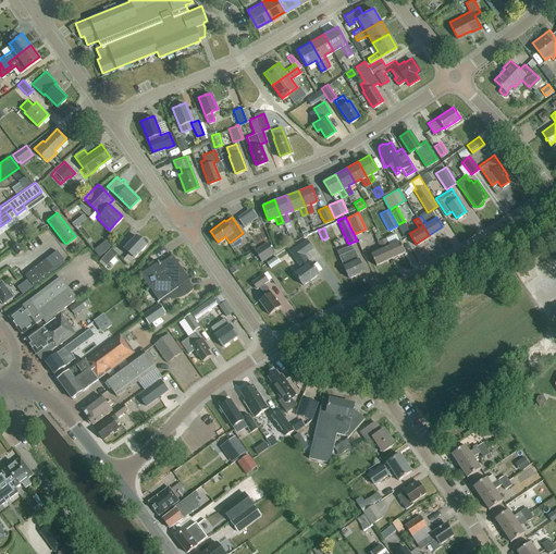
[(140,238),(135,234),(123,247),(127,251),(122,258),(126,262),(133,256),(133,257),(147,242),(147,239),(144,236),(141,236),(140,238)]
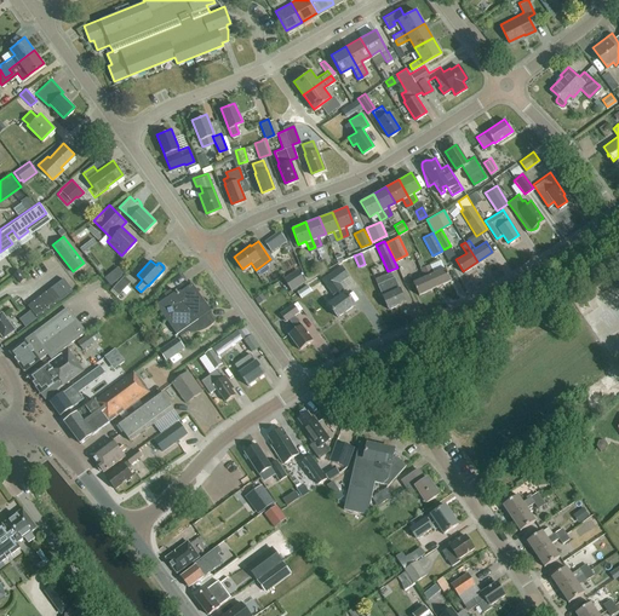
[(113,281),(127,270),(121,263),(107,274),(113,281)]
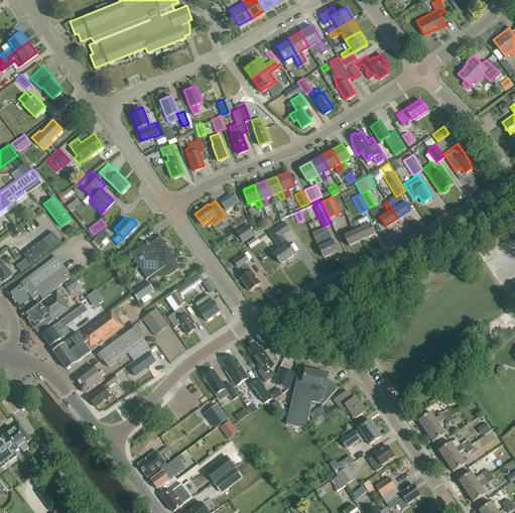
[(353,221),(361,238),(374,232),(370,222),(360,227),(357,219),(353,221)]
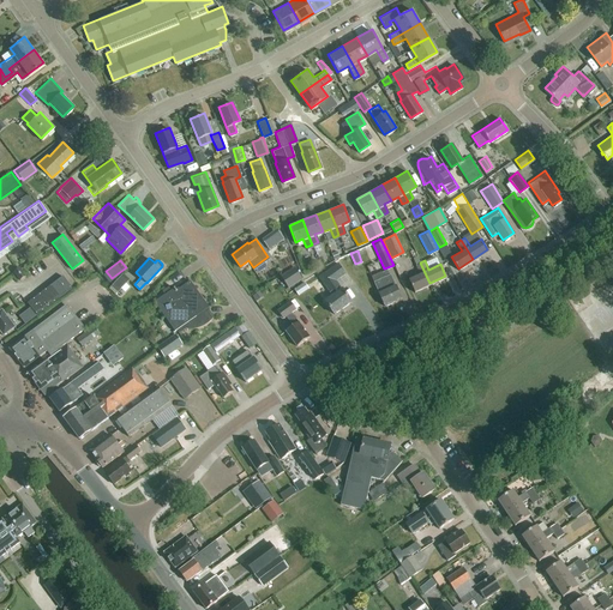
[(332,312),(350,300),(342,288),(352,281),(337,261),(318,275),(331,294),(324,300),(332,312)]
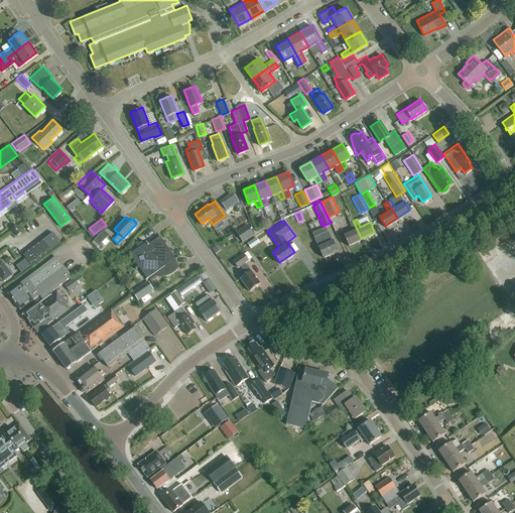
[(348,244),(361,238),(353,221),(349,222),(353,230),(343,234),(348,244)]
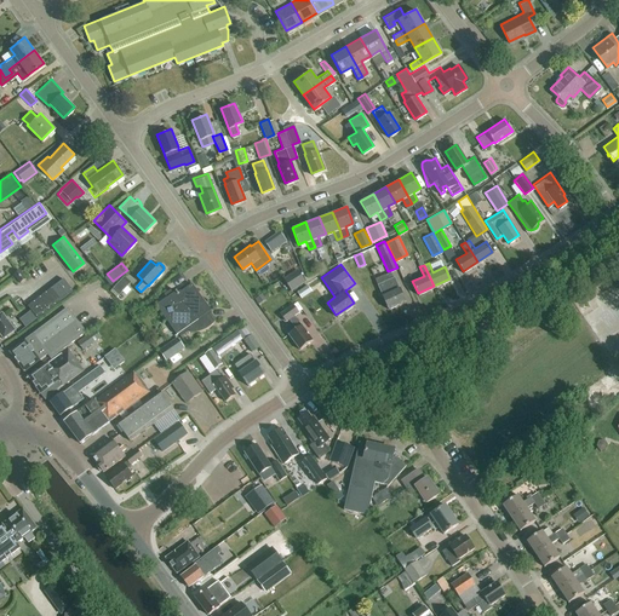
[(297,268),(284,276),(291,288),(304,280),(297,268)]
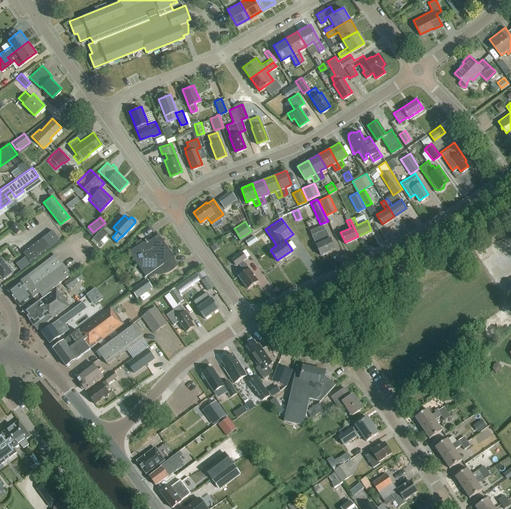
[(10,226),(15,233),(21,229),(16,222),(10,226)]
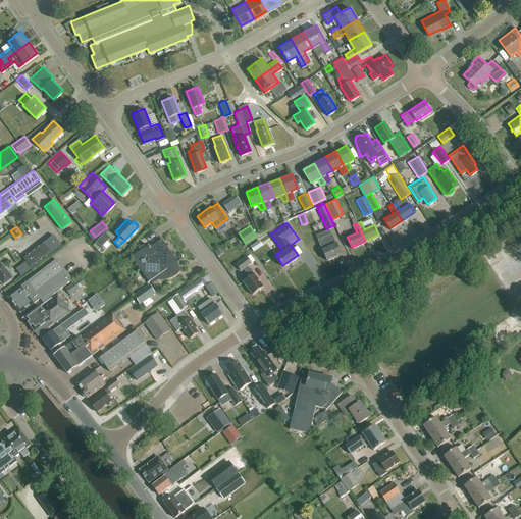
[(323,230),(315,234),(317,239),(321,248),(326,259),(341,252),(335,242),(331,231),(326,235),(325,231),(323,230)]
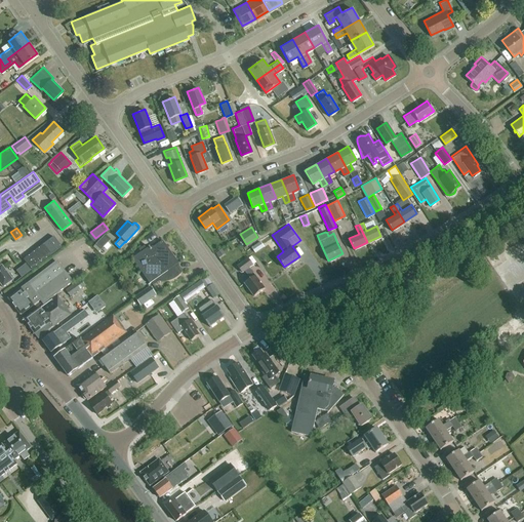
[(96,251),(110,238),(105,233),(94,243),(92,242),(89,245),(96,251)]
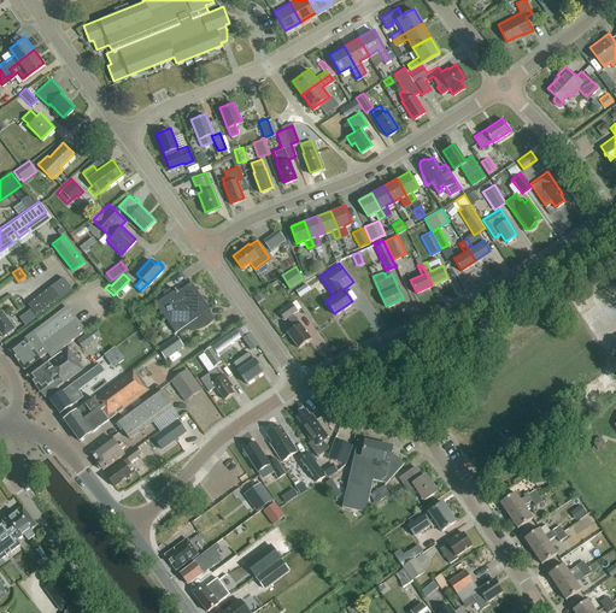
[(27,302),(35,314),(71,288),(62,276),(27,302)]
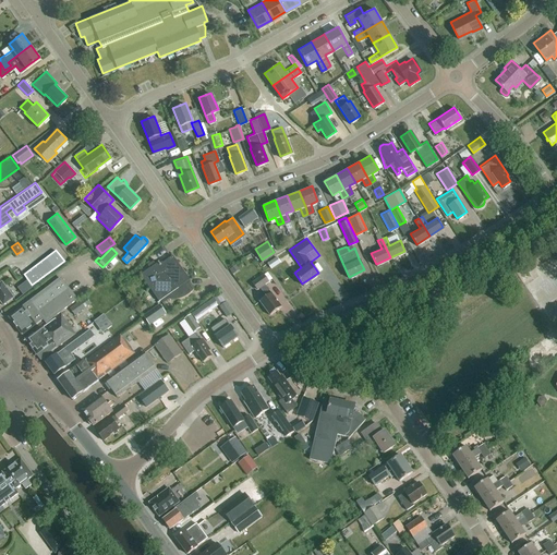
[(157,262),(140,274),(158,300),(167,294),(168,296),(171,296),(174,296),(178,294),(183,292),(185,291),(190,288),(185,281),(190,278),(172,254),(158,264),(157,262)]
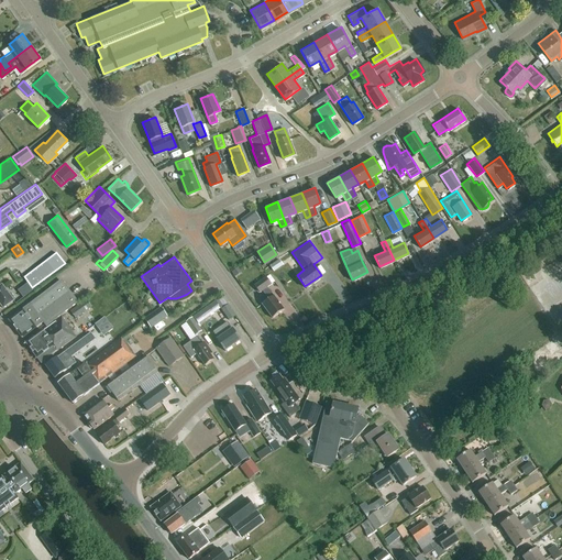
[(282,263),(277,257),(268,264),(272,270),(282,263)]
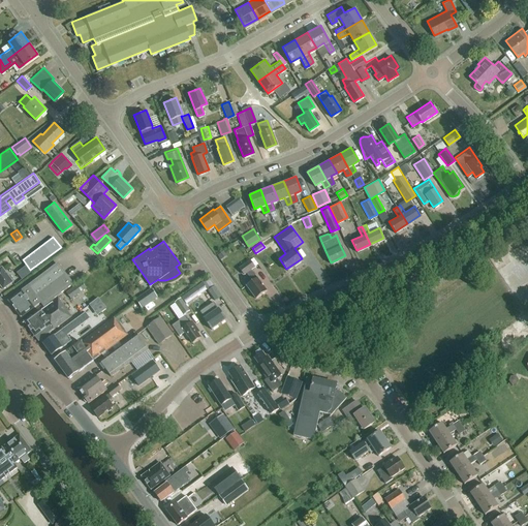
[(221,249),(216,253),(219,258),(225,254),(221,249)]
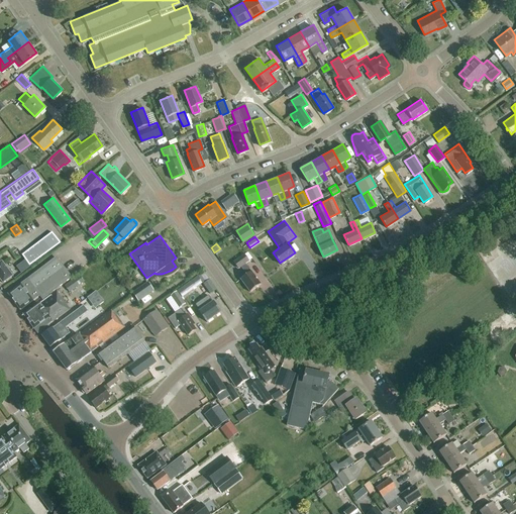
[(237,267),(247,259),(243,252),(233,261),(237,267)]
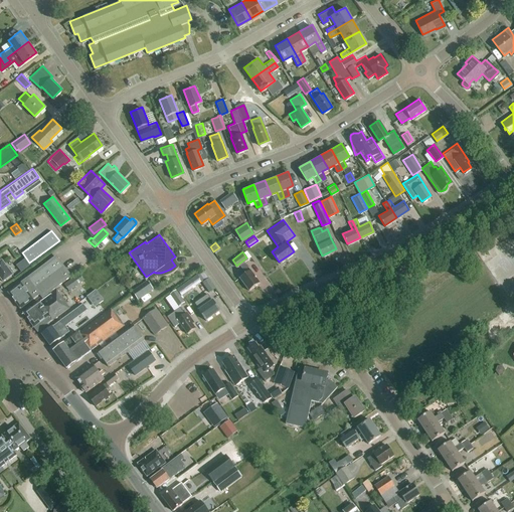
[(19,307),(38,292),(41,296),(70,275),(56,256),(41,267),(40,266),(7,291),(19,307)]
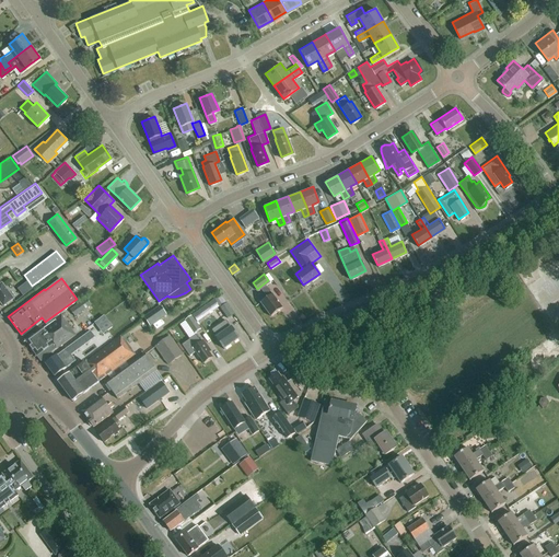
[(10,293),(8,290),(1,281),(0,281),(0,301),(2,304),(12,297),(10,293)]
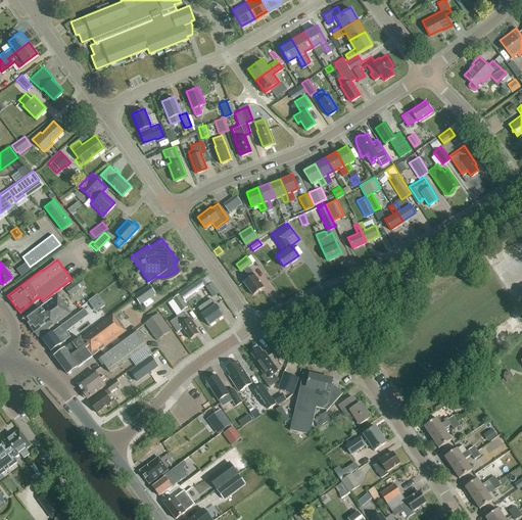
[(253,273),(249,269),(245,272),(248,276),(242,280),(251,293),(263,285),(253,273)]
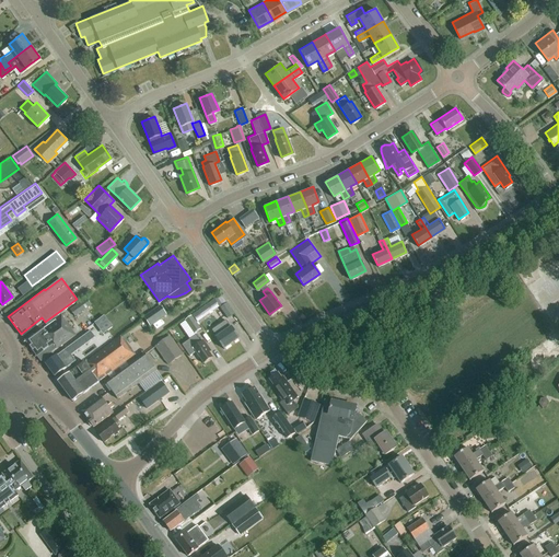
[(220,293),(216,296),(221,303),(225,301),(220,293)]
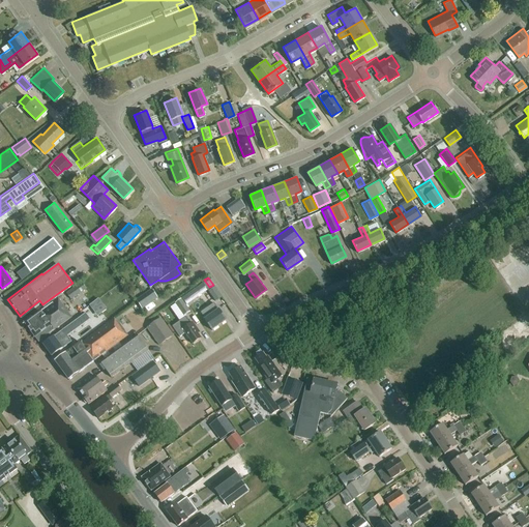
[(80,280),(65,290),(70,297),(85,286),(80,280)]
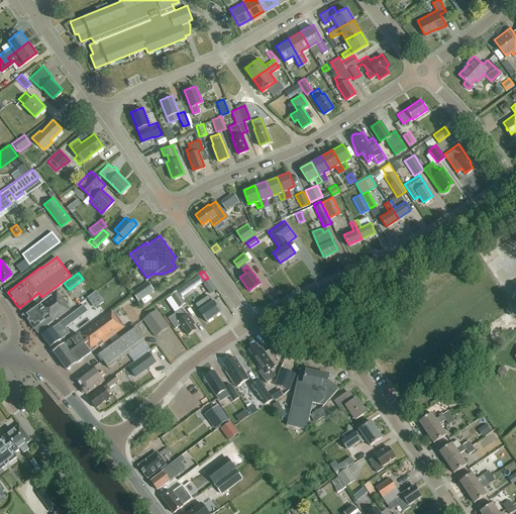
[(199,280),(200,279),(197,275),(177,289),(180,293),(181,295),(200,281),(199,280)]
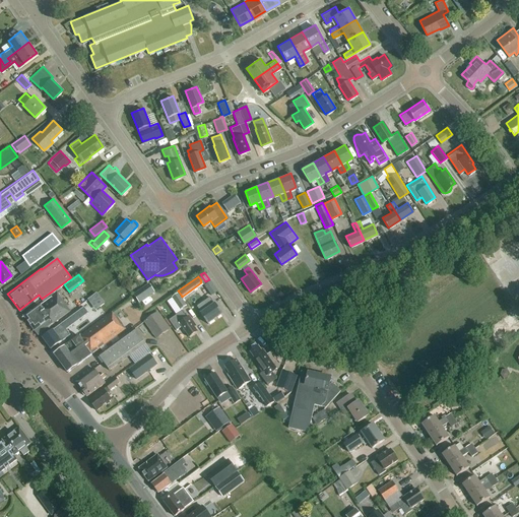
[(210,294),(216,289),(209,279),(205,281),(203,283),(210,294)]
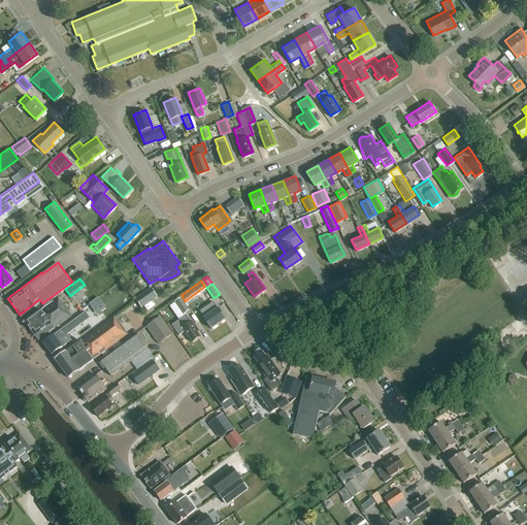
[(140,306),(156,295),(150,286),(134,297),(140,306)]
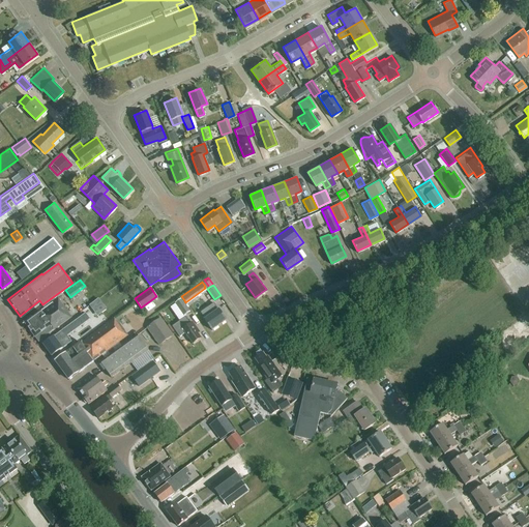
[(69,315),(56,297),(39,310),(38,309),(23,320),(34,334),(41,329),(43,333),(69,315)]
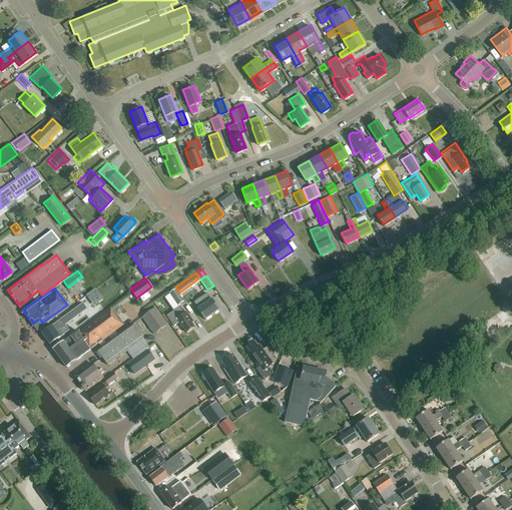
[(85,294),(90,300),(98,294),(94,288),(85,294)]
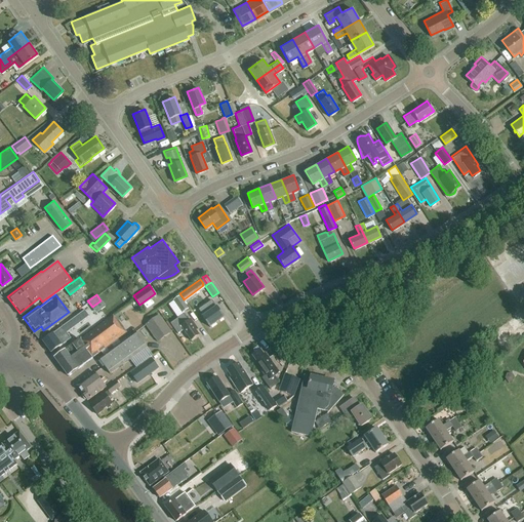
[(187,307),(182,298),(175,303),(180,311),(187,307)]
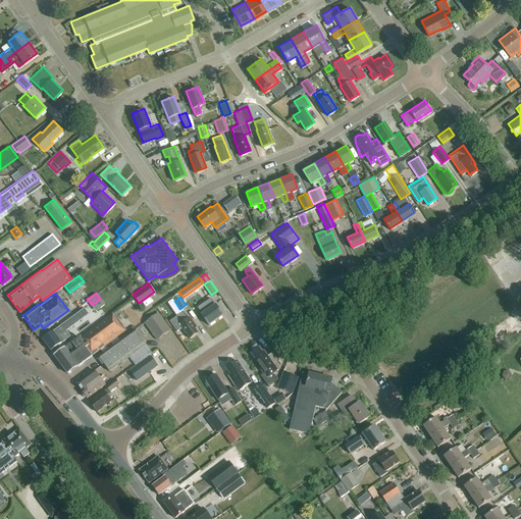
[(209,297),(196,306),(200,312),(207,323),(221,313),(214,303),(213,303),(209,297)]
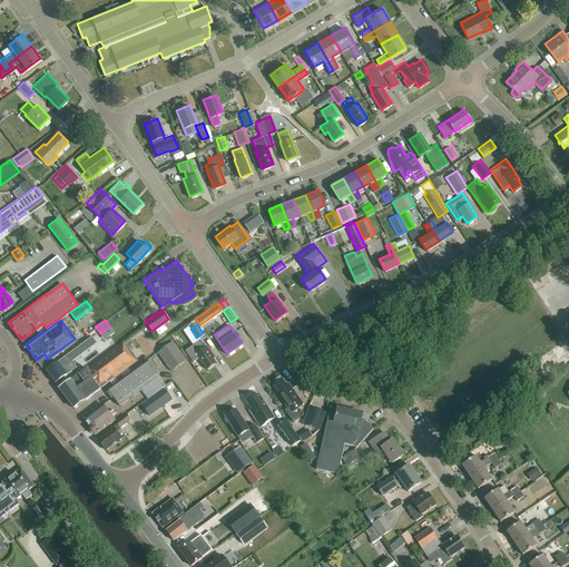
[(203,346),(199,341),(198,339),(184,349),(192,360),(198,355),(206,368),(215,361),(212,357),(214,355),(206,344),(203,346)]
